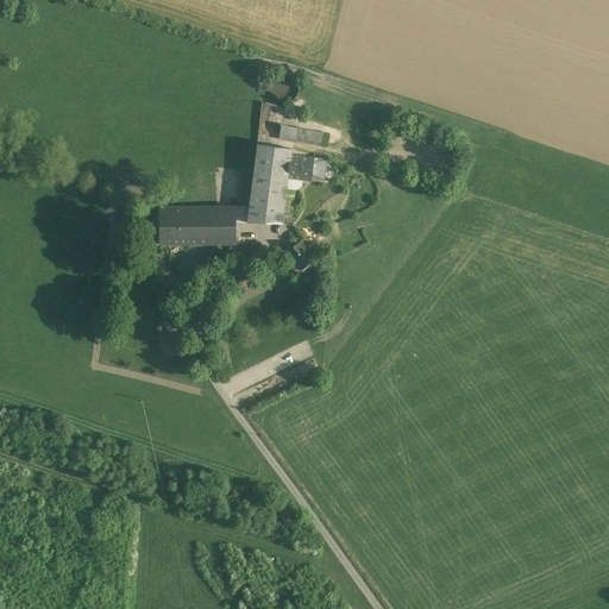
[(297,94),(299,89),(297,83),(294,79),(289,76),(284,75),(278,76),(274,80),(271,83),(270,89),(271,95),(275,100),(280,102),(284,104),(290,102),(295,99),(297,94)]
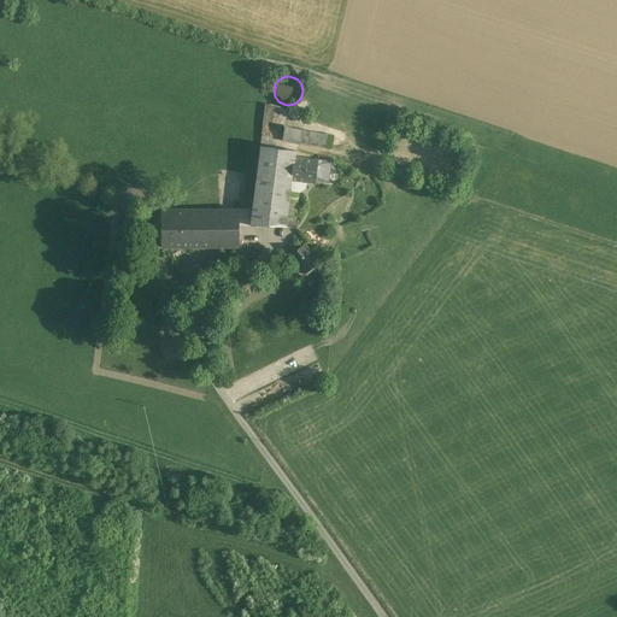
[(334,136),(285,127),(282,141),(330,150),(334,136)]
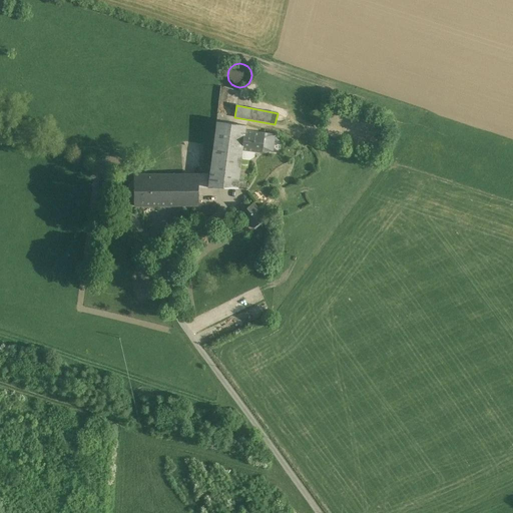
[(245,125),(216,121),(209,176),(209,187),(237,187),(237,185),(241,159),(242,150),(244,130),(245,130),(245,125)]
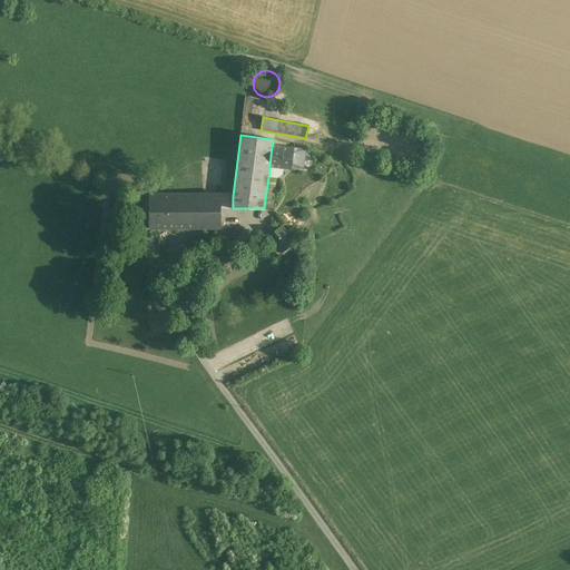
[(306,149),(273,145),(272,145),(269,167),(292,169),(292,167),(303,168),(306,149)]
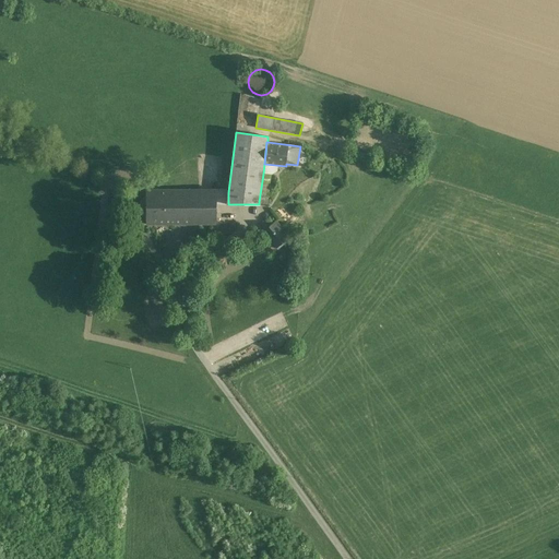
[(271,175),(263,174),(259,202),(266,203),(271,175)]
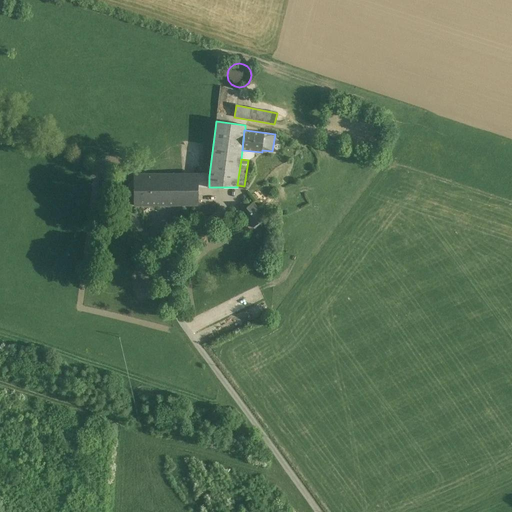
[(144,174),(134,174),(135,205),(144,205),(144,174)]
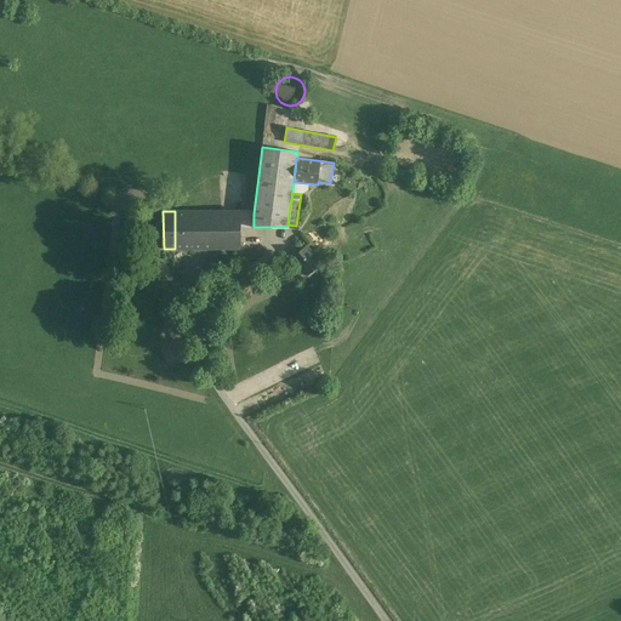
[(240,211),(175,211),(175,249),(240,249),(240,226),(240,211)]
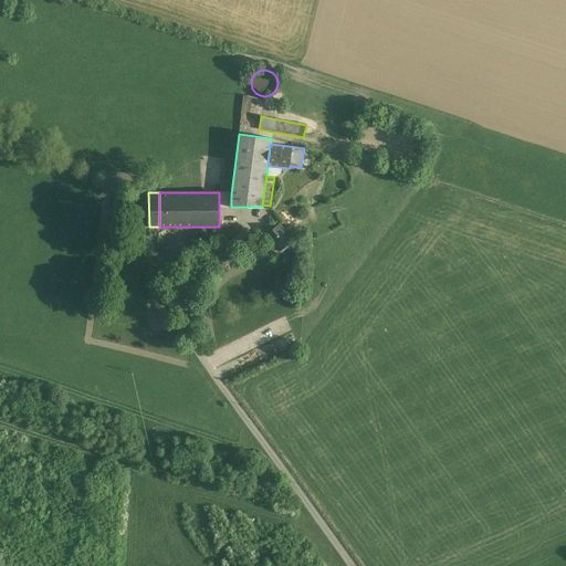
[(231,195),(219,192),(219,206),(231,207),(231,195)]
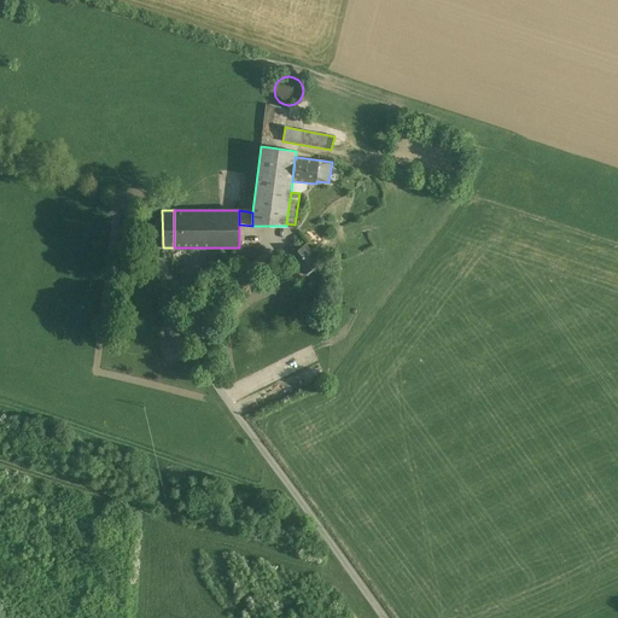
[(319,262),(305,245),(290,258),(303,274),(319,262)]
